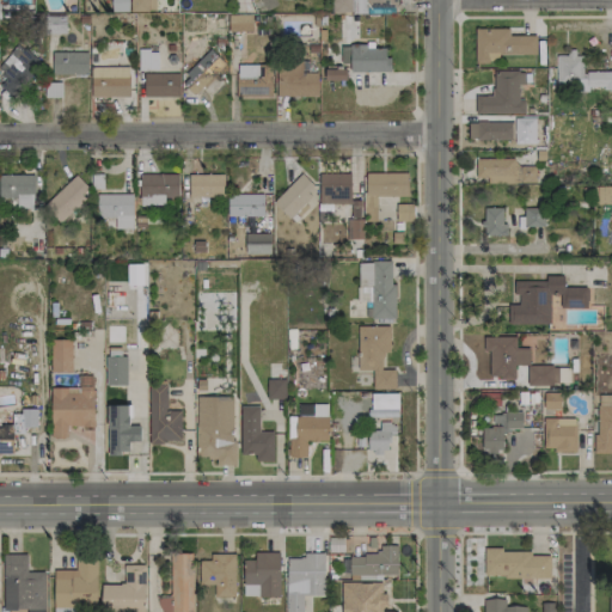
[(111,0),(112,12),(128,11),(128,0),(111,0)]
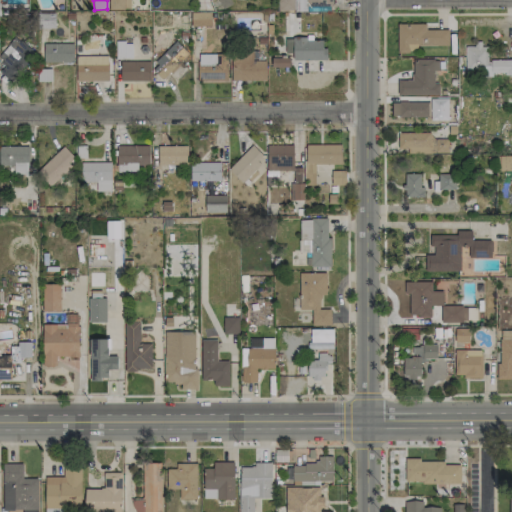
[(129,0),(109,0),(109,9),(129,10),(129,0)]
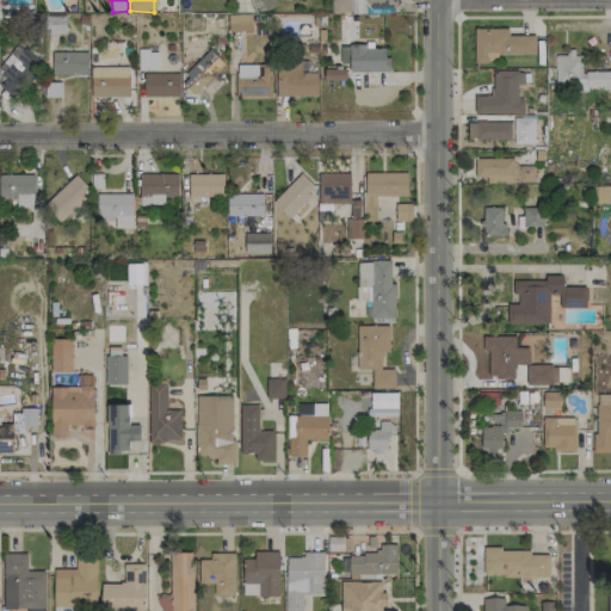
[(260,0),(265,10),(277,5),(273,0),(260,0)]
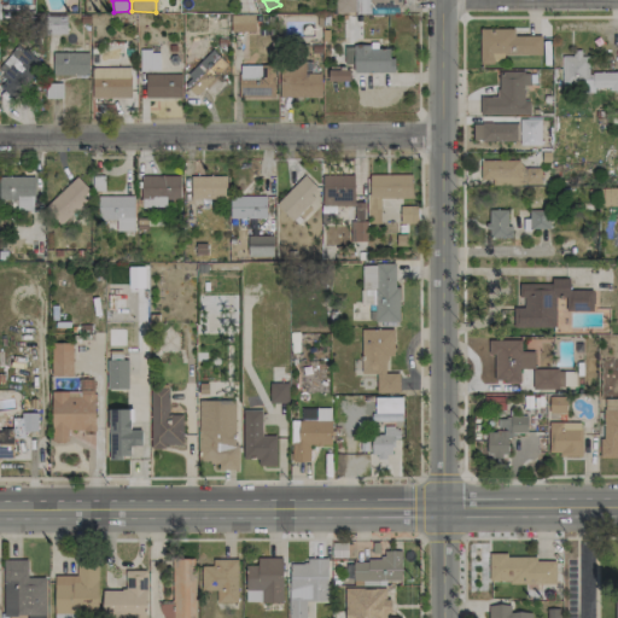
[(354,12),(354,0),(336,0),(337,13),(354,12)]
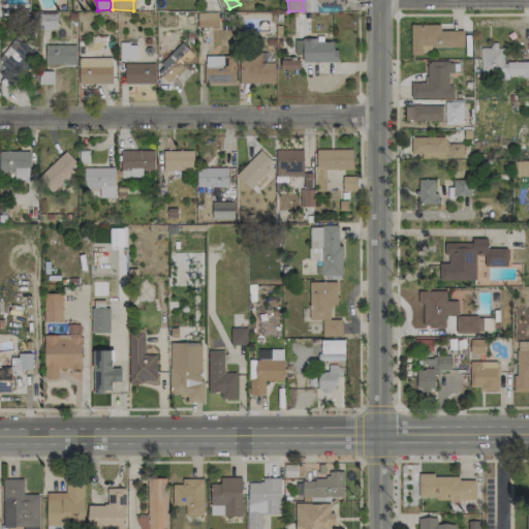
[(304,0),(304,11),(315,11),(315,0),(304,0)]
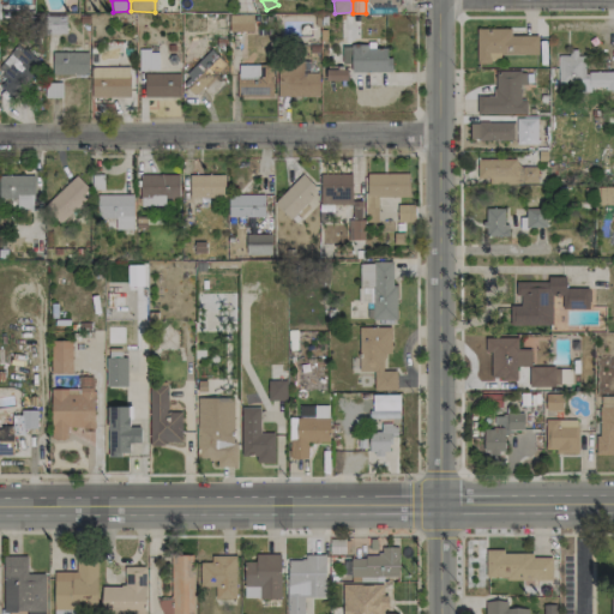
[(67,34),(66,14),(43,16),(44,35),(67,34)]
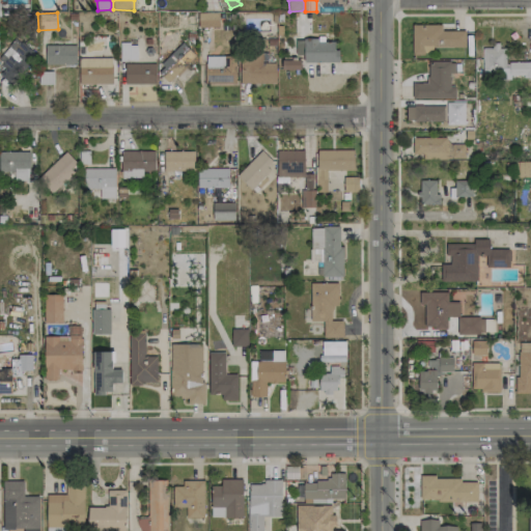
[(198,27),(219,27),(218,12),(198,14),(198,27)]
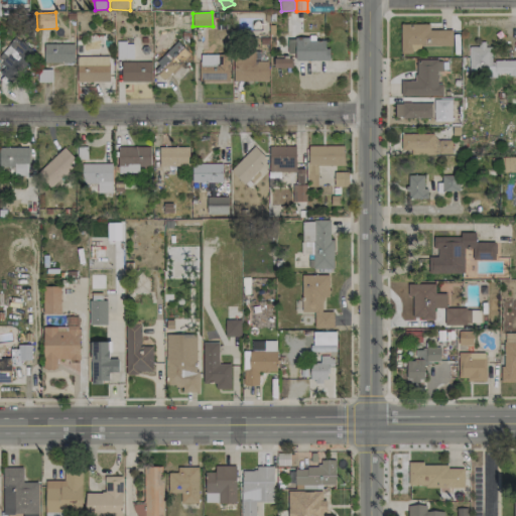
[(401,52),(420,52),(420,46),(453,45),(453,30),(429,30),(429,23),(400,24),(401,52)]
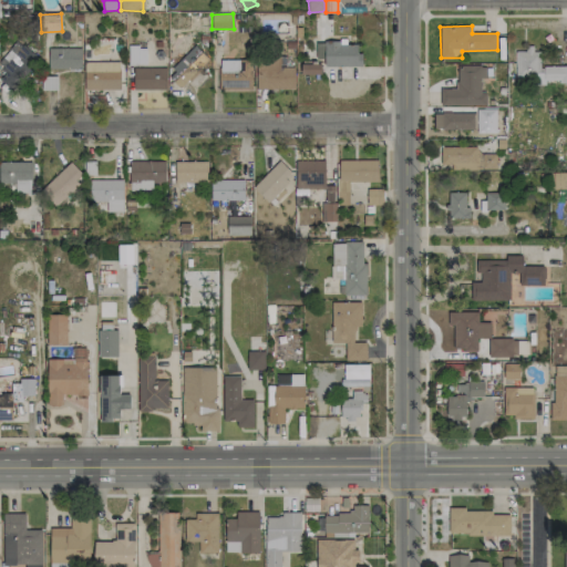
[(0,63),(0,66),(7,71),(1,82),(14,90),(35,52),(13,40),(0,63)]
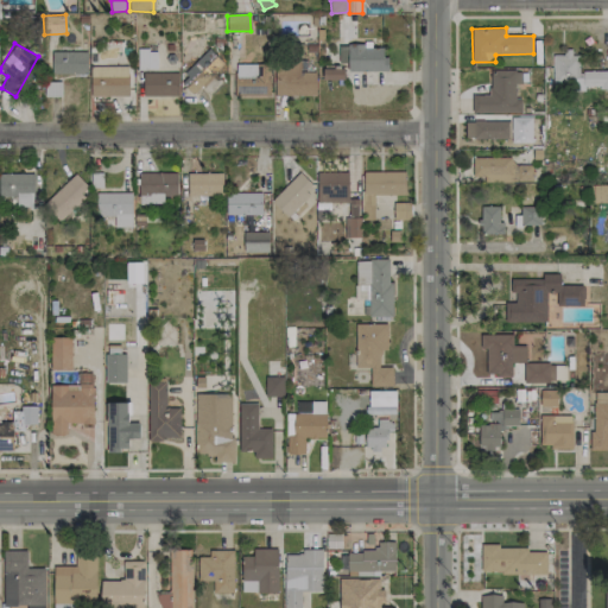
[(388,70),(388,56),(382,56),(382,45),(340,46),(340,63),(348,63),(348,71),(388,70)]
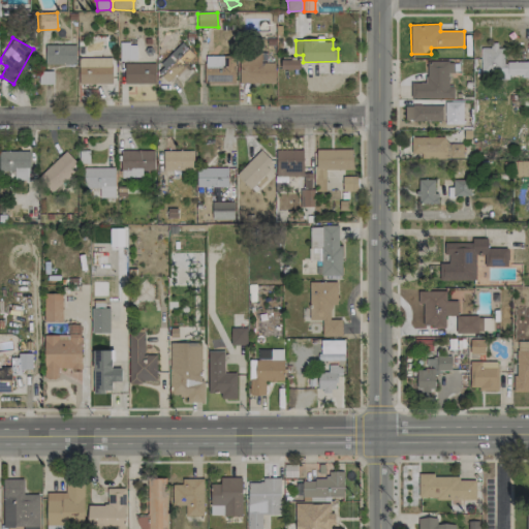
[(183,82),(194,70),(187,63),(194,55),(182,42),(155,70),(167,83),(176,74),(183,82)]
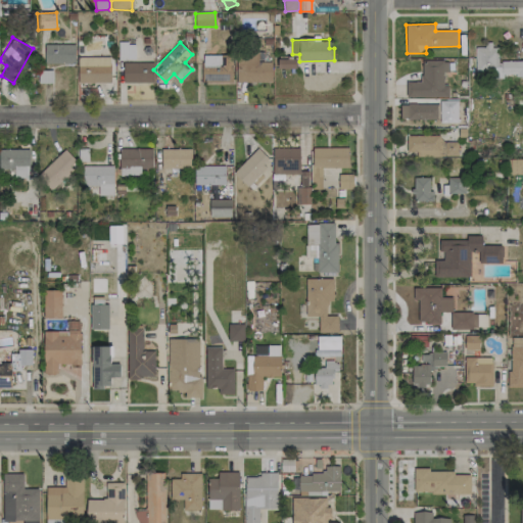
[(135,59),(135,43),(117,43),(119,59),(135,59)]
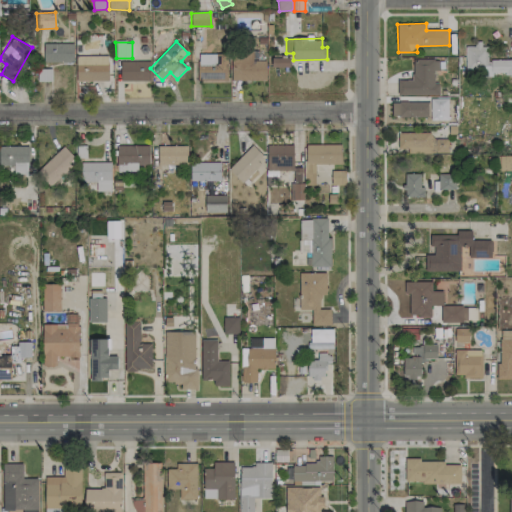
[(73,62),(73,43),(43,43),(44,62),(73,62)]
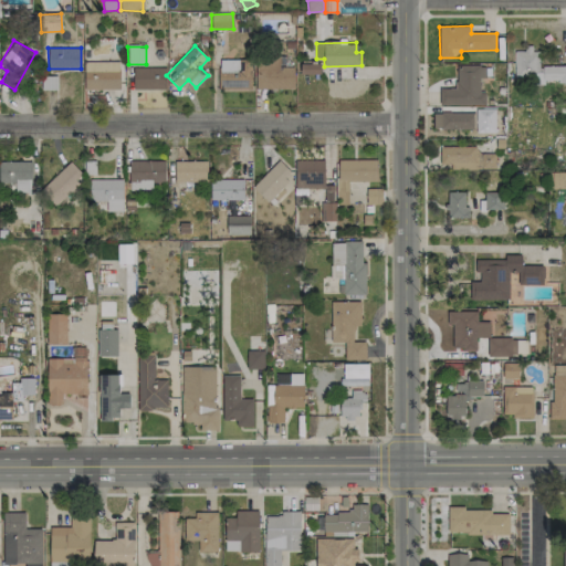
[(565,66),(540,66),(538,49),(514,49),(514,82),(565,82),(565,66)]
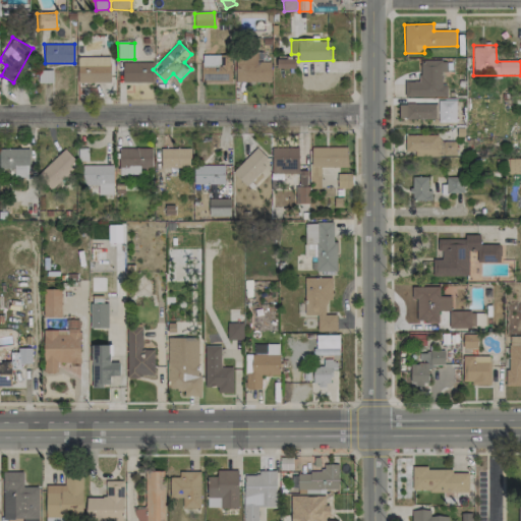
[(236,82),(271,81),(270,61),(257,62),(256,52),(235,53),(236,82)]
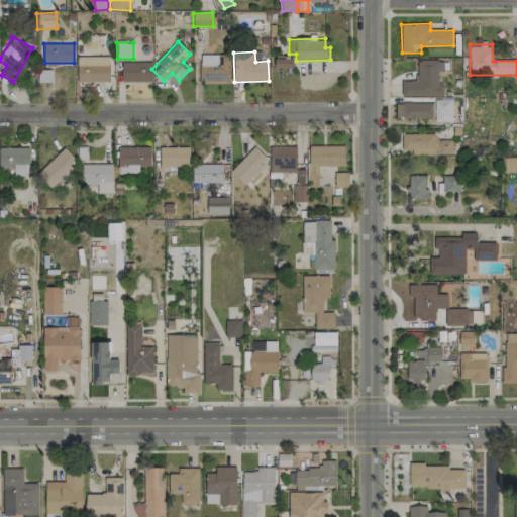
[(229,83),(230,55),(200,55),(200,82),(229,83)]
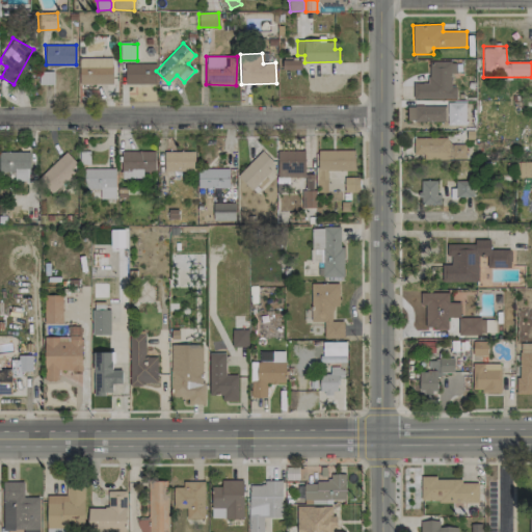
[(112,83),(112,57),(79,58),(79,84),(112,83)]
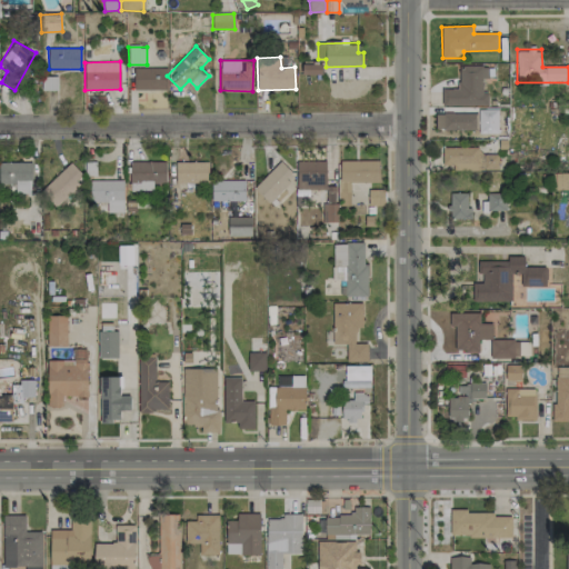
[(322,65),(302,65),(302,75),(321,75),(322,65)]
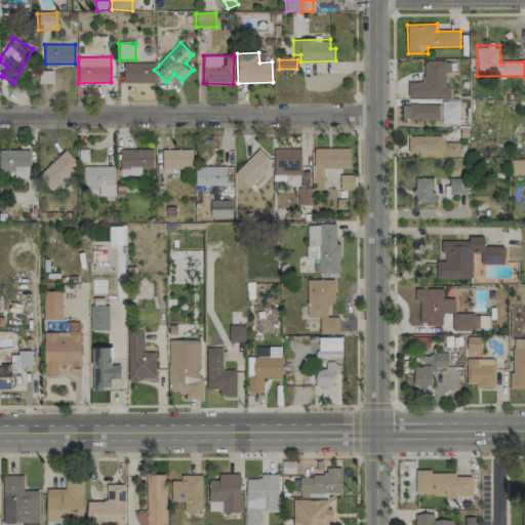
[(450,97),(450,85),(445,85),(445,72),(450,72),(450,62),(423,61),(422,82),(408,82),(408,97),(450,97)]
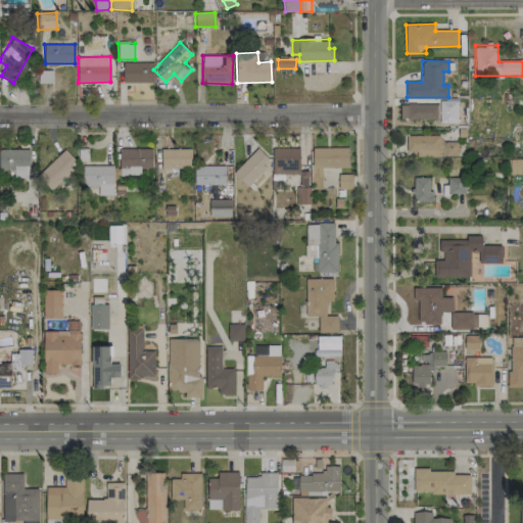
[(153,62),(123,63),(124,84),(153,83),(153,62)]
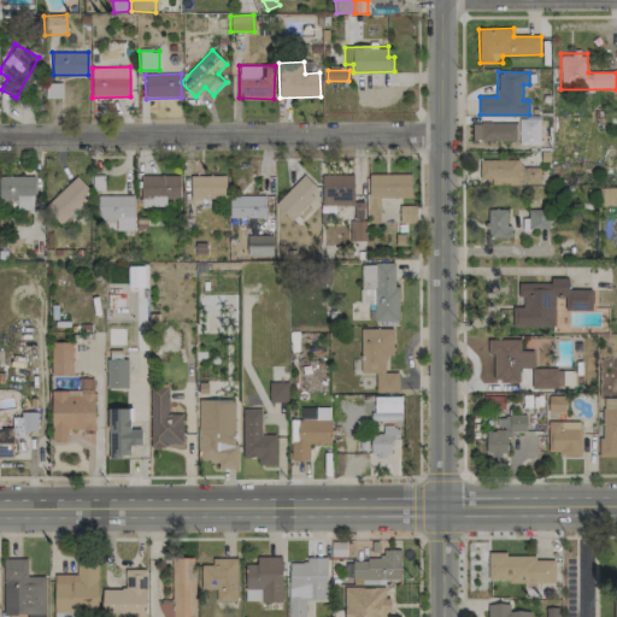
[(516,141),(516,123),(472,122),(472,141),(516,141)]
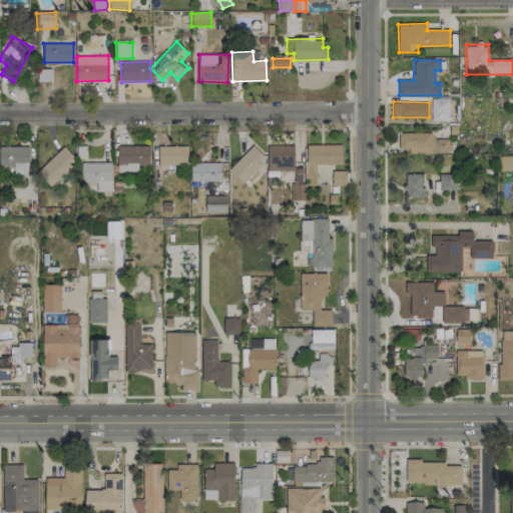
[(432,132),(399,133),(399,148),(408,148),(408,153),(449,152),(449,138),(432,139),(432,132)]
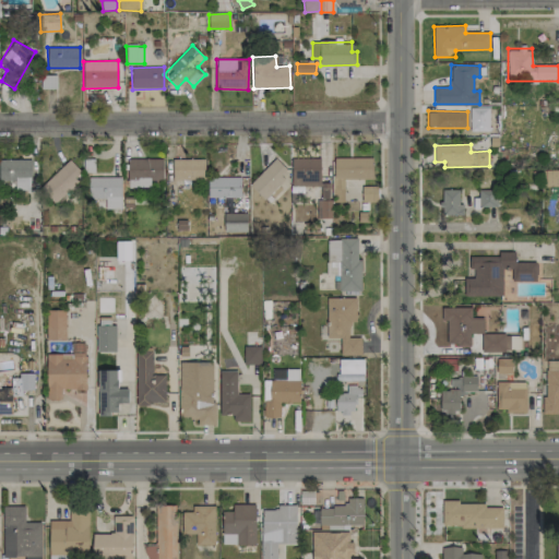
[(266,201),(292,174),(274,157),(249,185),(266,201)]
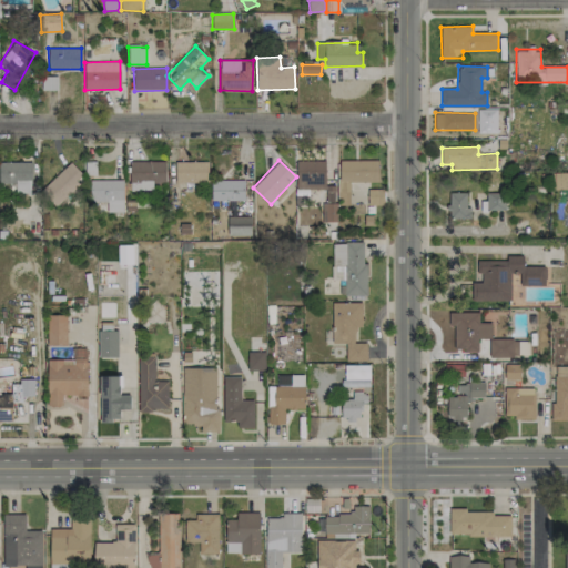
[(378,161),(338,160),(338,204),(350,204),(350,182),(378,182),(378,161)]
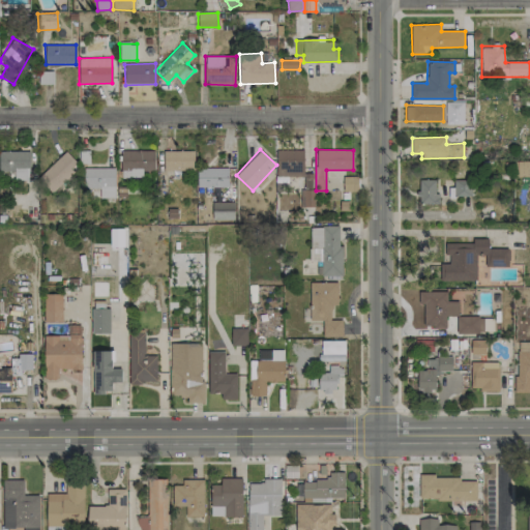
[(121,178),(142,178),(142,171),(154,171),(154,150),(120,151),(121,178)]
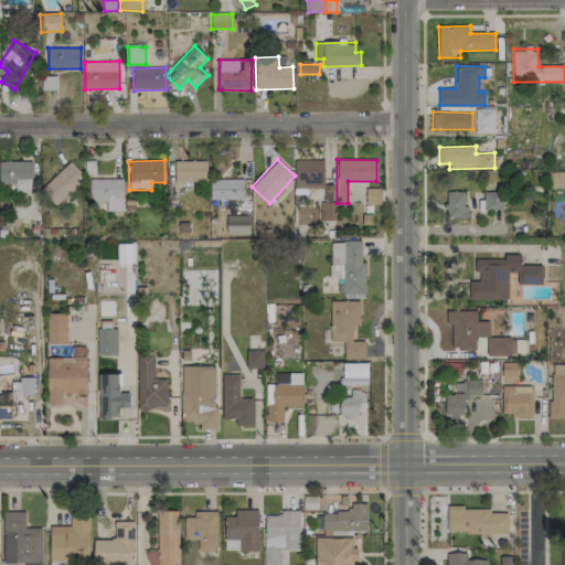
[(295,160),(295,188),(324,188),(323,160),(295,160)]
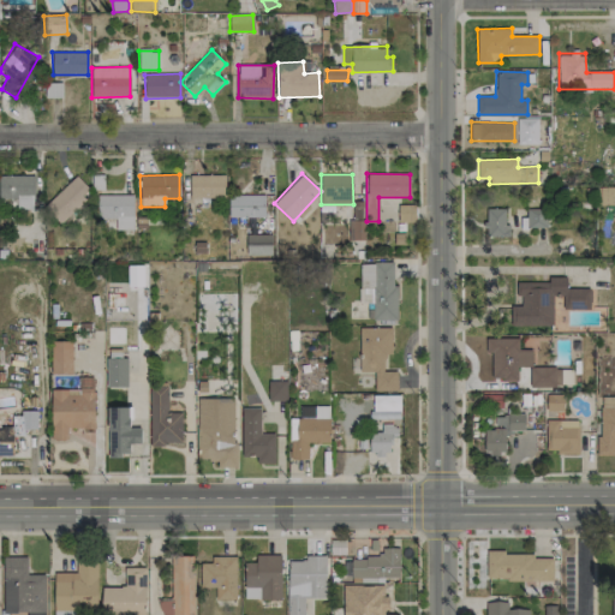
[(35,175),(0,175),(0,198),(17,198),(17,208),(33,208),(31,196),(35,196),(35,175)]
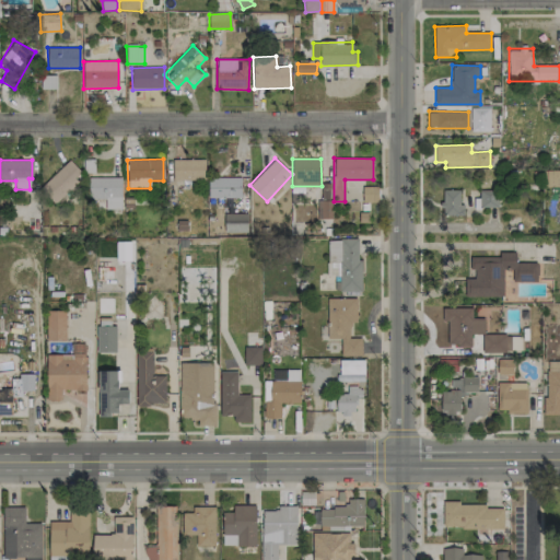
[(54,202),(84,175),(70,160),(39,187),(54,202)]
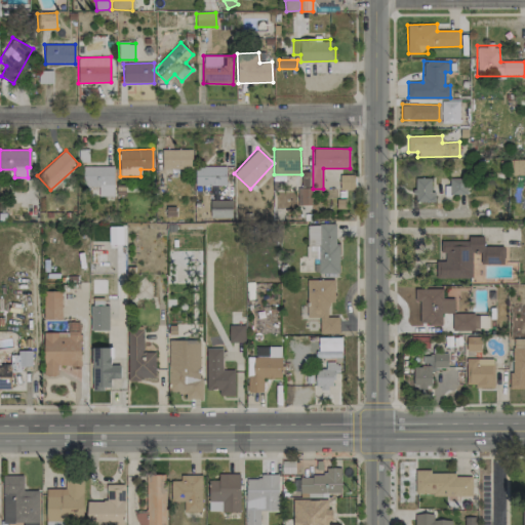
[(192,150),(162,150),(162,169),(192,168),(192,150)]
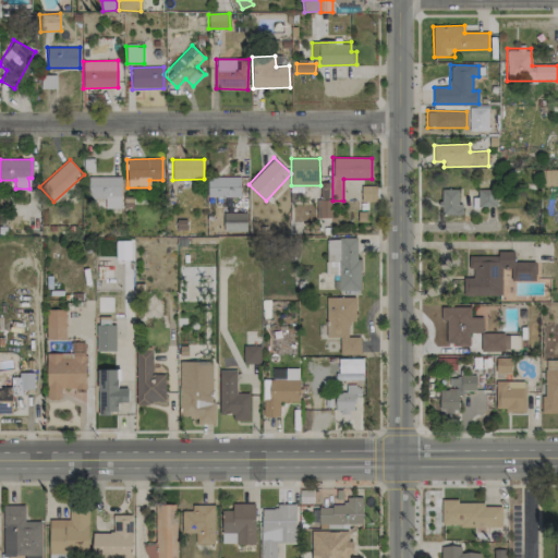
[(557,170),(544,170),(545,185),(557,185),(557,170)]
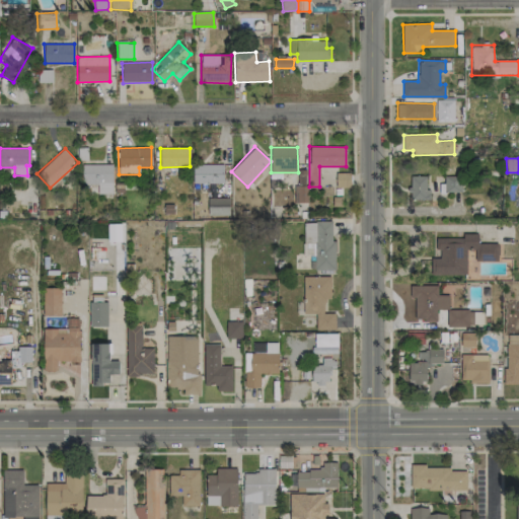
[(113,164),(82,164),(82,184),(97,184),(97,194),(114,194),(113,164)]
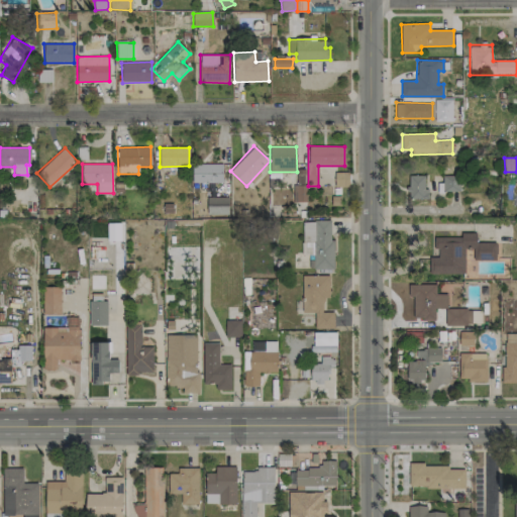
[(193,183),(223,182),(222,164),(192,164),(193,183)]
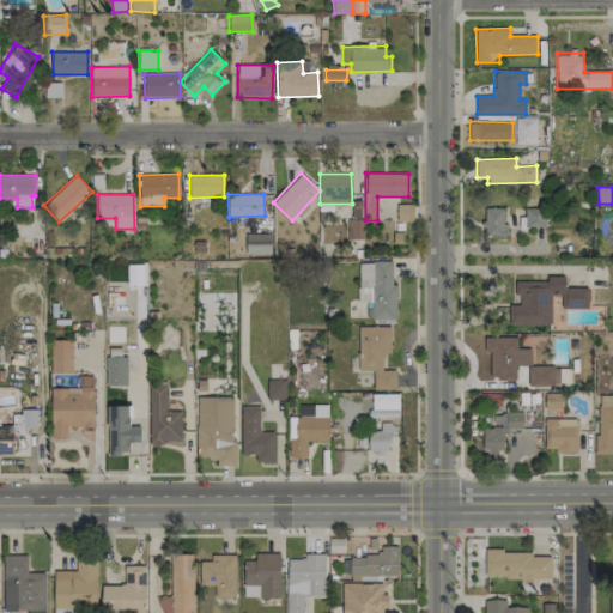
[(412,205),(396,205),(396,220),(412,220),(412,205)]
